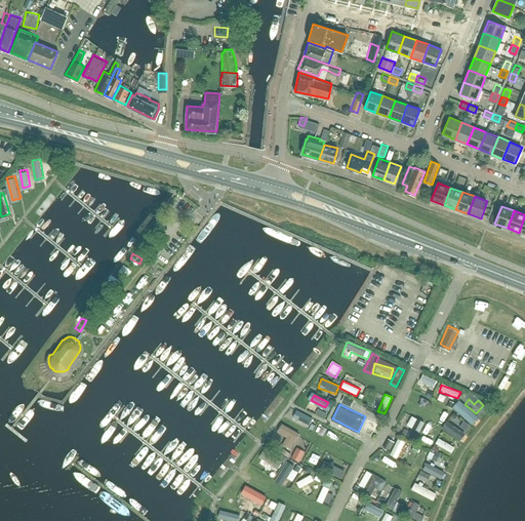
[(459,404),(454,410),(472,426),(478,419),(459,404)]
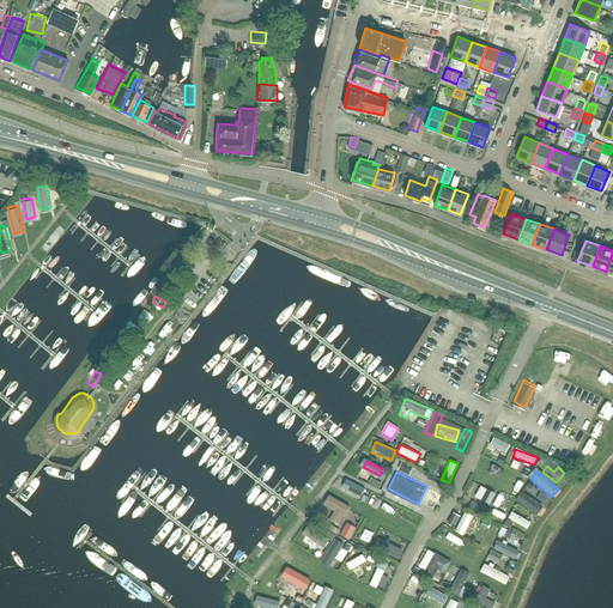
[(341,490),(362,498),(365,490),(345,480),(341,490)]
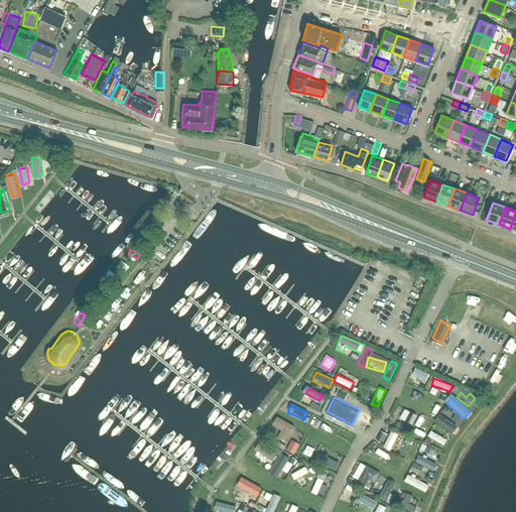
[(455,433),(459,424),(437,415),(434,424),(455,433)]
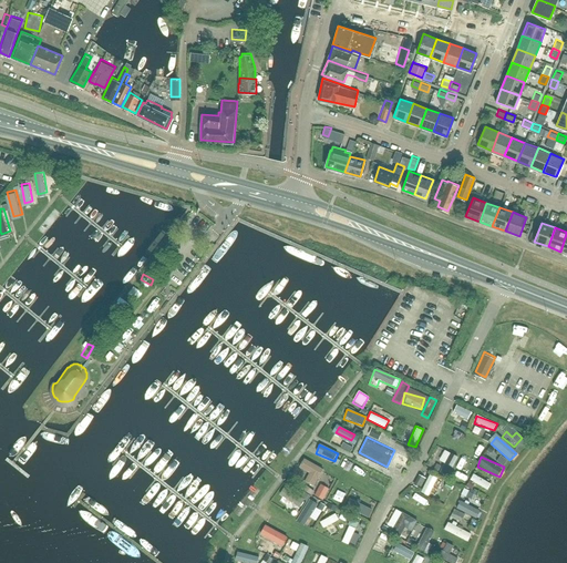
[(309,474),(305,482),(313,488),(323,470),(305,459),(299,468),(309,474)]
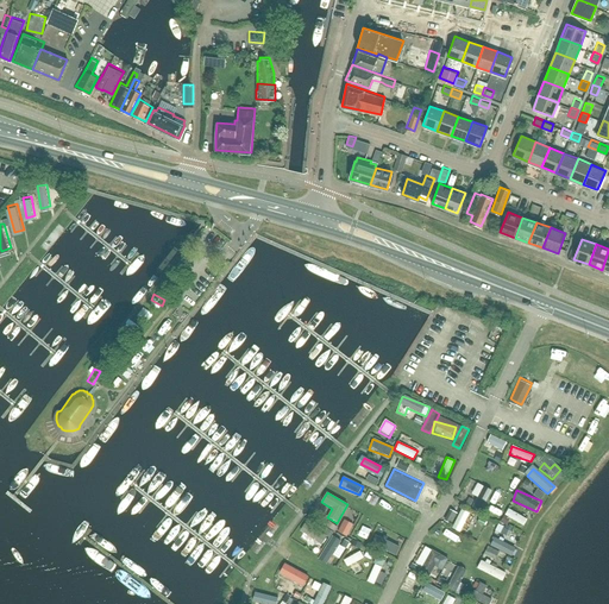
[(498,507),(498,492),(482,492),(483,507),(498,507)]
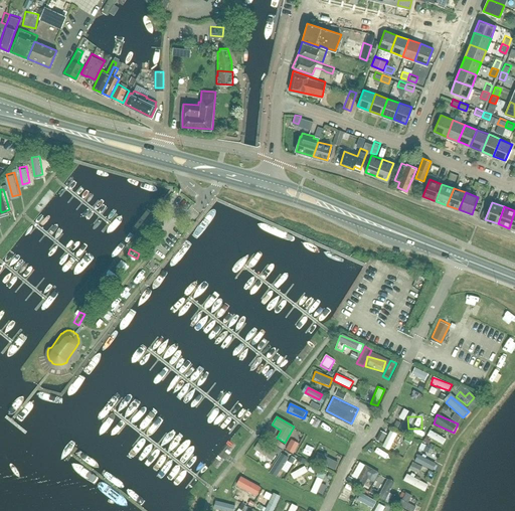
[(430,430),(426,436),(443,446),(446,440),(430,430)]
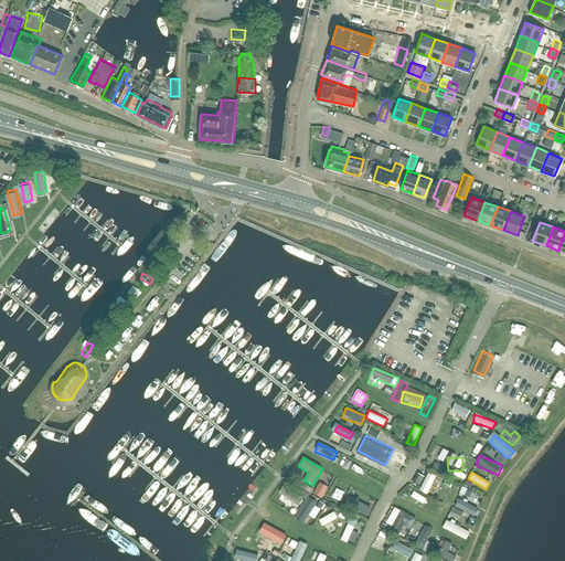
[(332,488),(337,480),(323,473),(316,486),(322,490),(326,485),(332,488)]
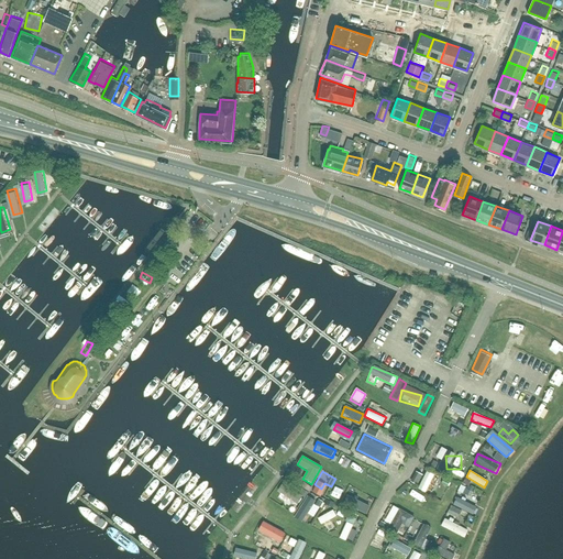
[(428,492),(433,477),(426,473),(419,489),(428,492)]
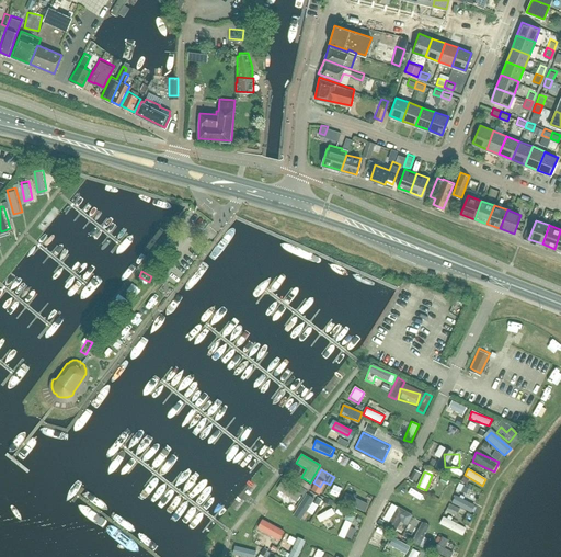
[(297,503),(302,493),(282,484),(275,497),(288,502),(289,500),(297,503)]
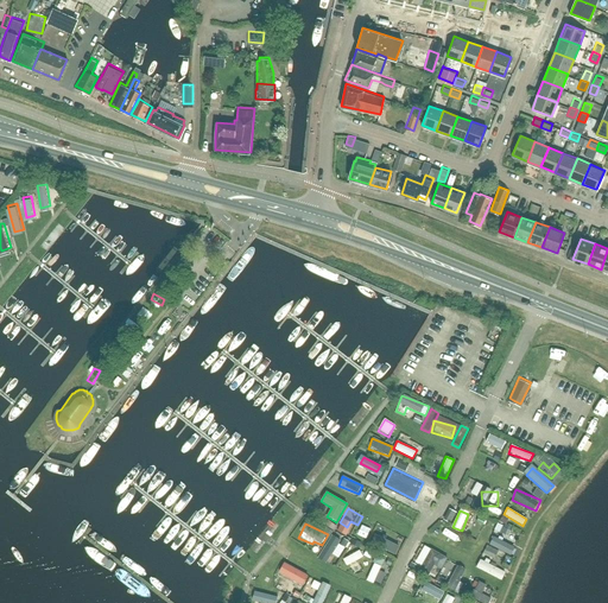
[(378,526),(373,537),(367,533),(365,538),(378,543),(384,528),(378,526)]
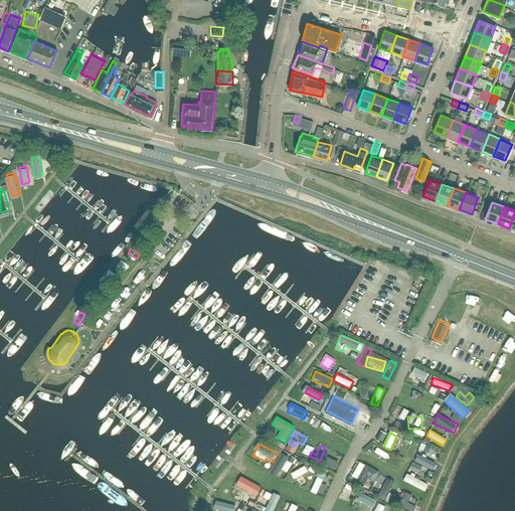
[(338,468),(342,456),(336,454),(332,466),(338,468)]
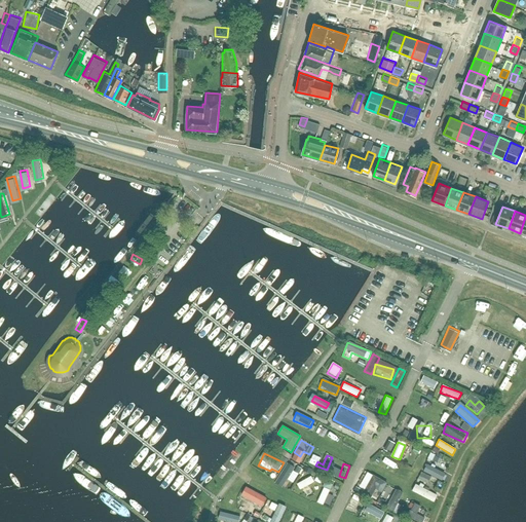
[(443,480),(446,472),(423,463),(421,472),(443,480)]
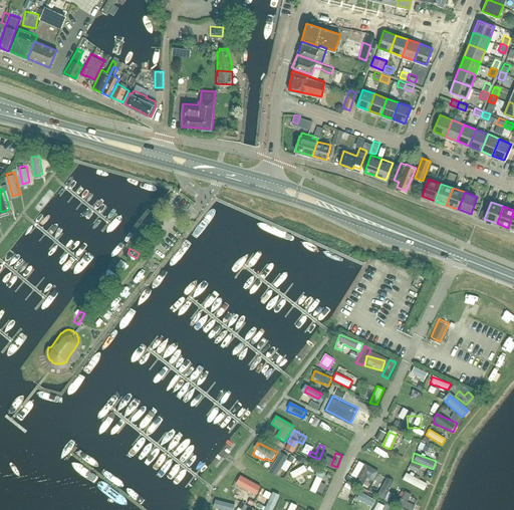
[(281,456),(270,470),(277,476),(283,468),(288,471),(293,465),(281,456)]
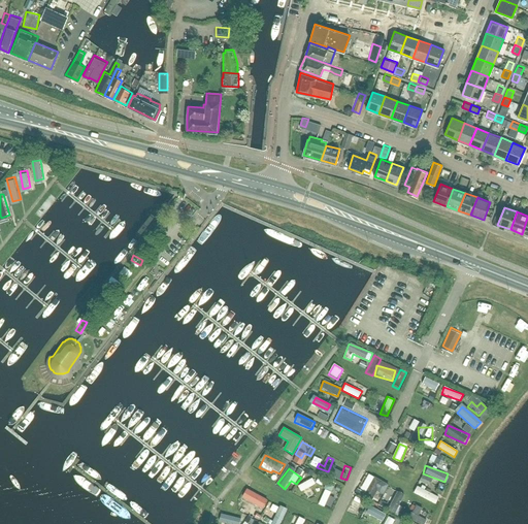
[(368,473),(360,489),(366,492),(374,477),(368,473)]
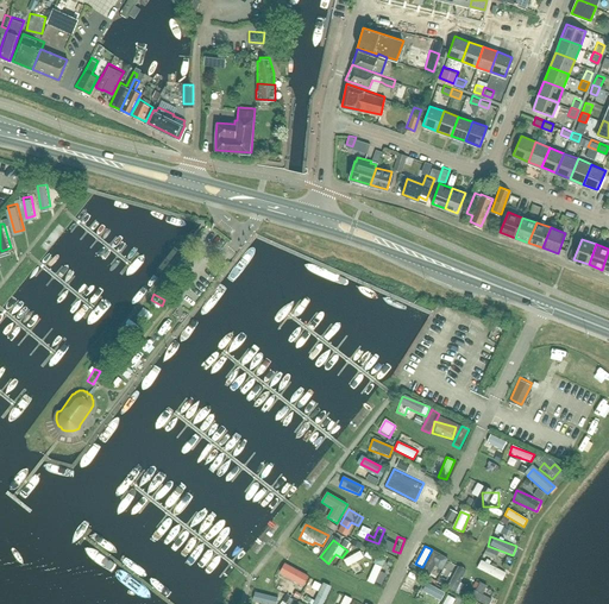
[(366,549),(364,557),(371,559),(374,552),(366,549)]
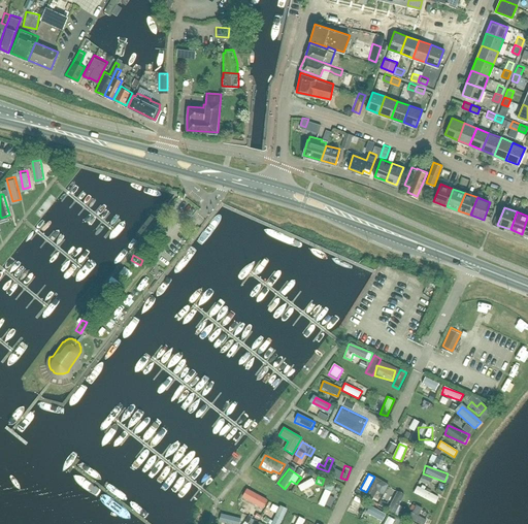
[(376,478),(367,494),(376,499),(386,483),(376,478)]
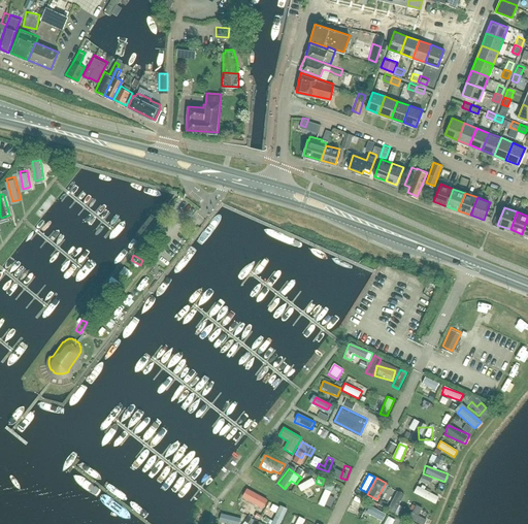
[(312,479),(298,486),(301,492),(316,485),(312,479)]
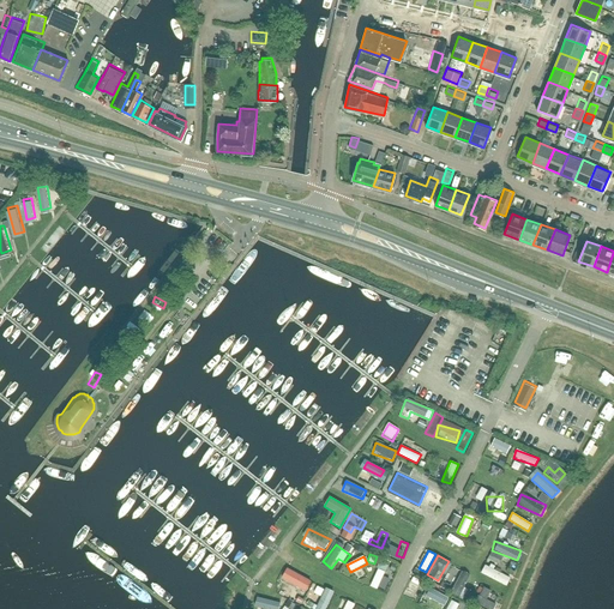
[(369,586),(379,590),(386,574),(385,573),(389,565),(381,561),(369,586)]
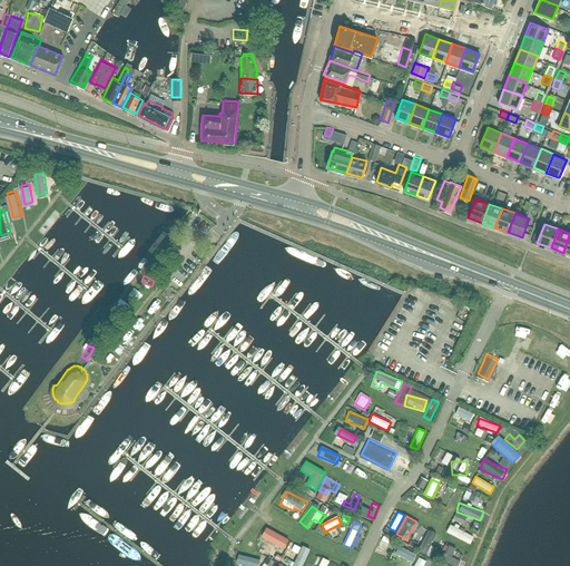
[(449,526),(445,534),(471,544),(474,535),(449,526)]
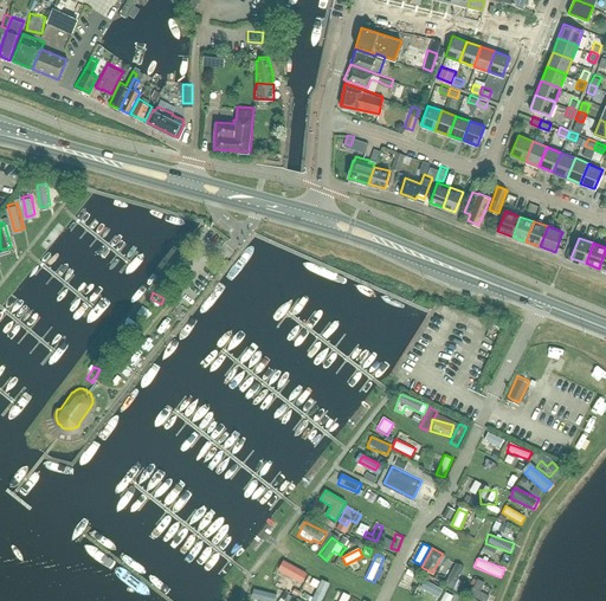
[(447,583),(456,587),(464,567),(455,563),(447,583)]
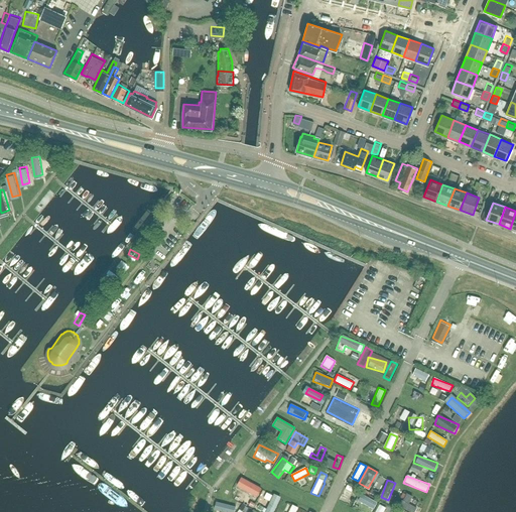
[(253,496),(251,500),(257,503),(261,493),(245,486),(243,491),(253,496)]
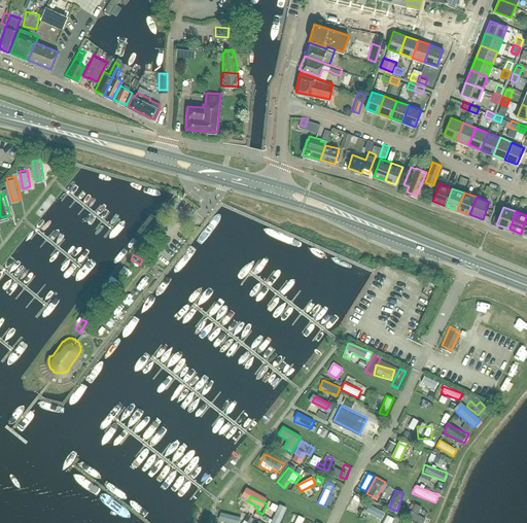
[(412,502),(409,509),(412,511),(408,517),(418,522),(421,522),(425,519),(418,515),(422,509),(412,502)]
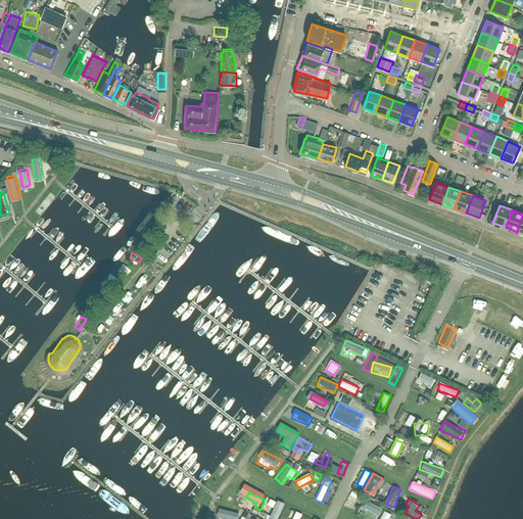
[(277,502),(269,518),(278,518),(284,505),(277,502)]
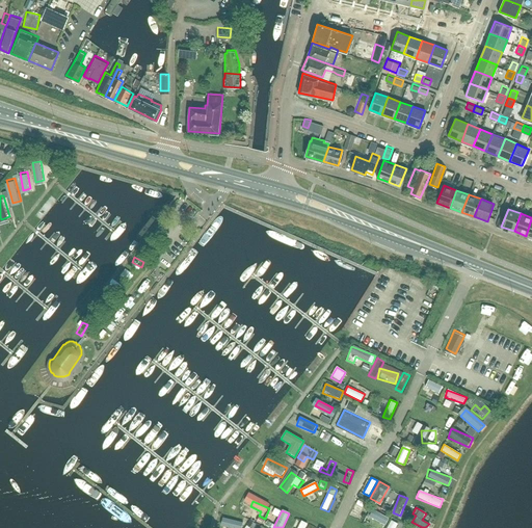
[(372,513),(368,522),(378,527),(382,519),(372,513)]
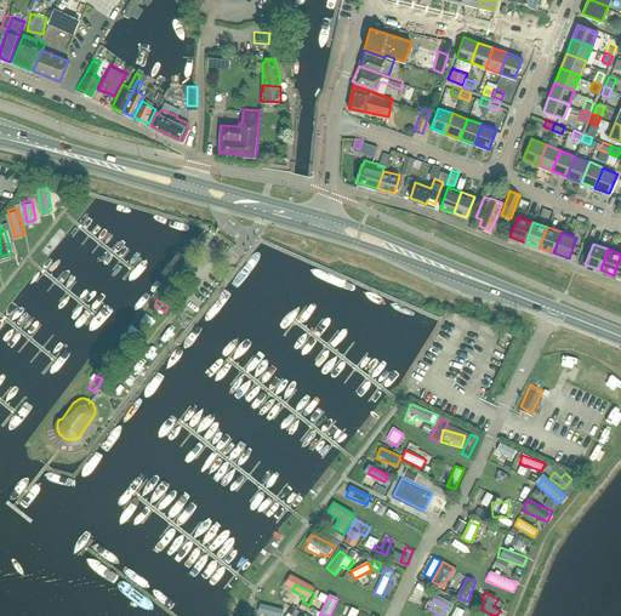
[(286,615),(289,611),(262,605),(258,615),(286,615)]
